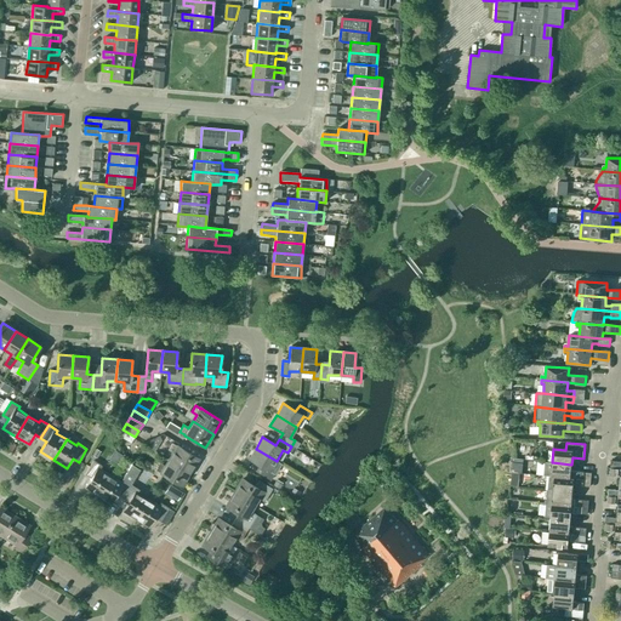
[(170,460),(191,472),(198,459),(177,446),(172,444),(169,450),(174,454),(170,460)]
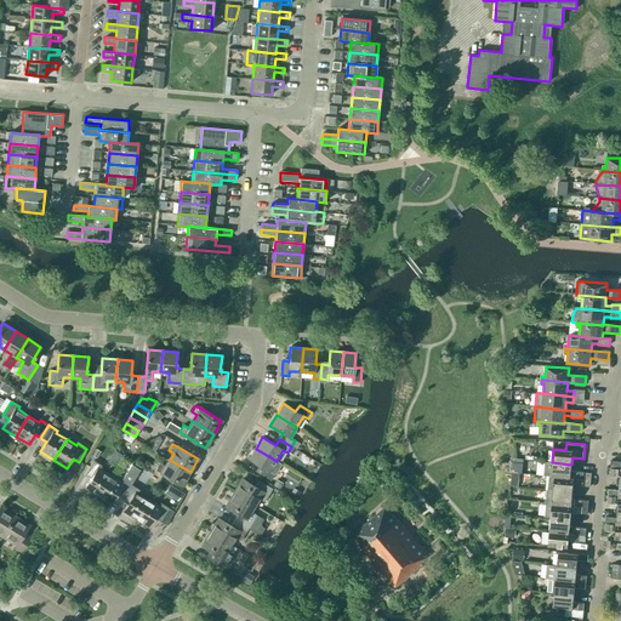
[(277,461),(256,449),(249,460),(262,467),(258,473),(271,480),(274,474),(281,465),(277,461)]
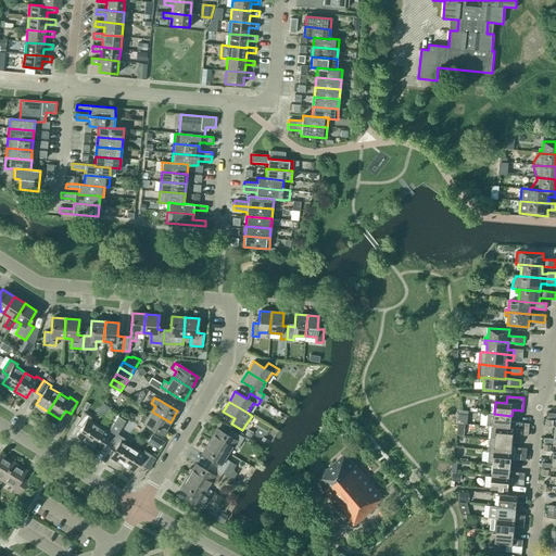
[(163,436),(171,422),(152,412),(148,418),(143,415),(140,420),(144,424),(163,436)]
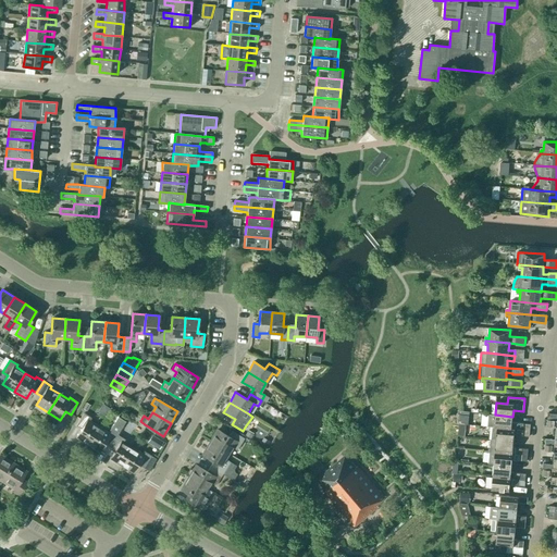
[(87,445),(99,426),(89,420),(91,418),(84,413),(76,425),(82,429),(76,437),(87,445)]
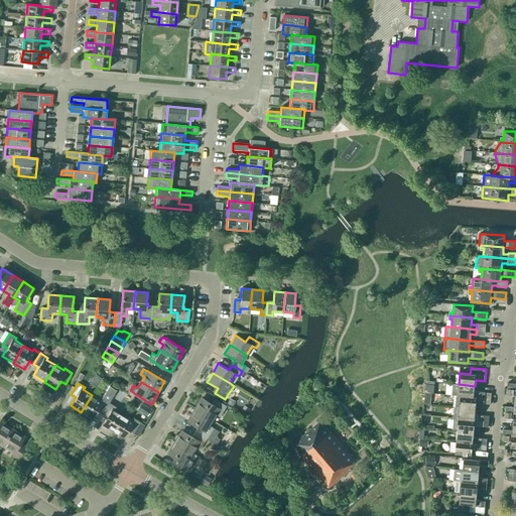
[(515,401),(515,383),(508,383),(506,395),(515,396),(515,401)]
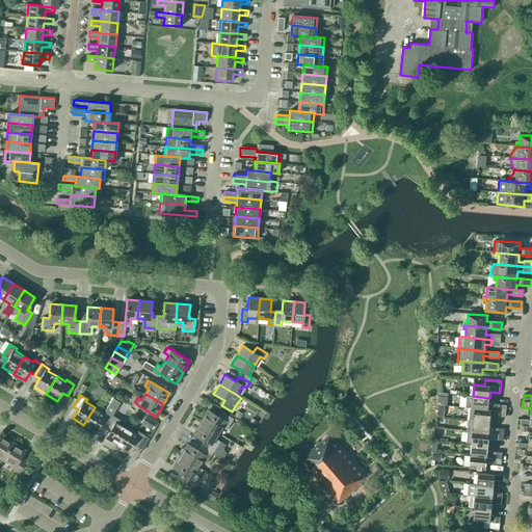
[(473,396),(467,396),(466,407),(470,407),(472,408),(475,408),(506,411),(507,405),(489,403),(489,398),(473,396)]
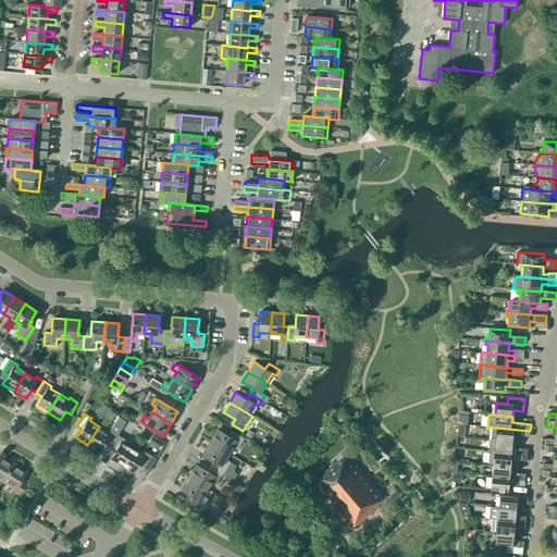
[(110,447),(118,434),(125,421),(118,417),(110,430),(109,432),(99,426),(87,445),(99,453),(104,444),(110,447)]
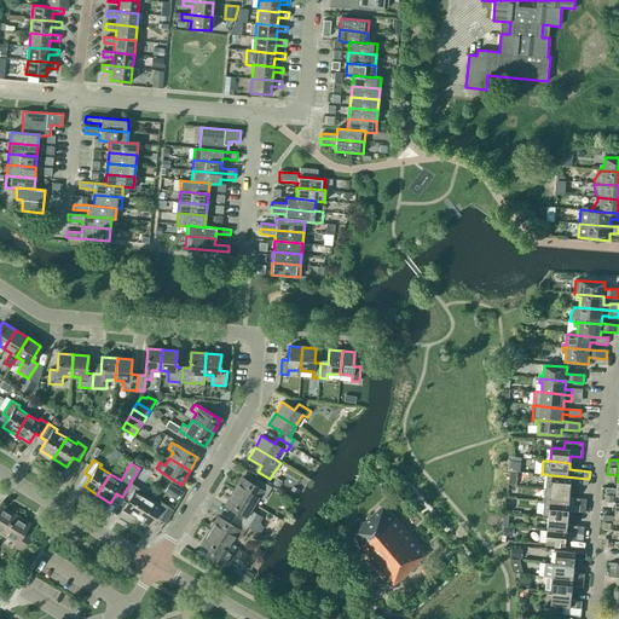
[(589,485),(589,479),(553,475),(549,475),(547,474),(545,489),(571,491),(572,484),(589,485)]
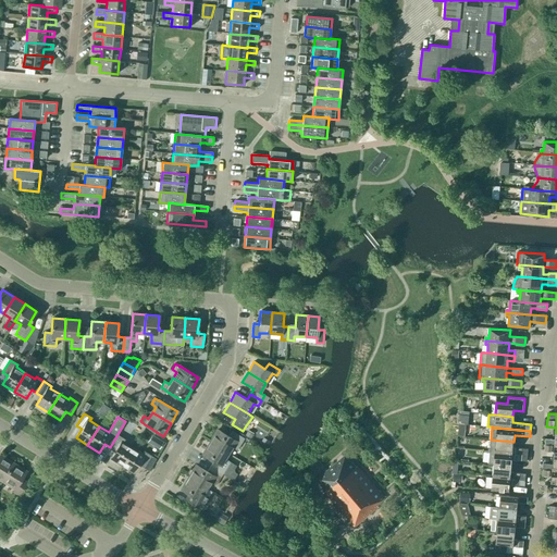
[(210,442),(229,454),(232,447),(237,450),(244,438),(232,431),(229,436),(218,430),(210,442)]
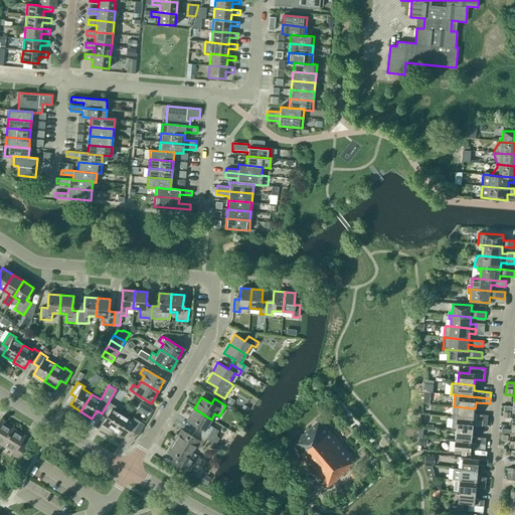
[(514,400),(513,406),(504,405),(504,411),(514,411),(514,400)]
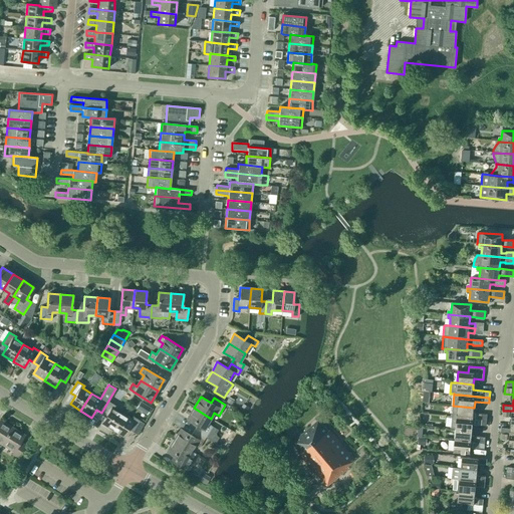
[(112,430),(122,413),(114,408),(115,406),(108,401),(101,413),(106,415),(101,424),(112,430)]
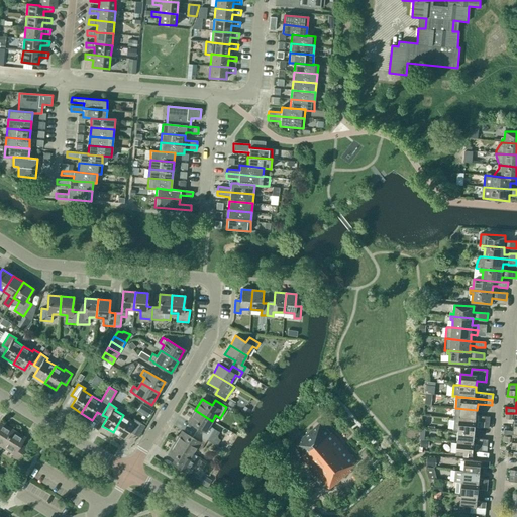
[(244,406),(240,412),(246,416),(250,410),(244,406)]
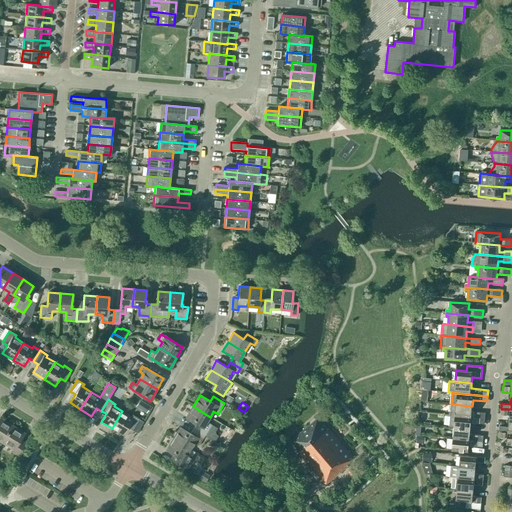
[(145,403),(141,410),(146,413),(150,406),(145,403)]
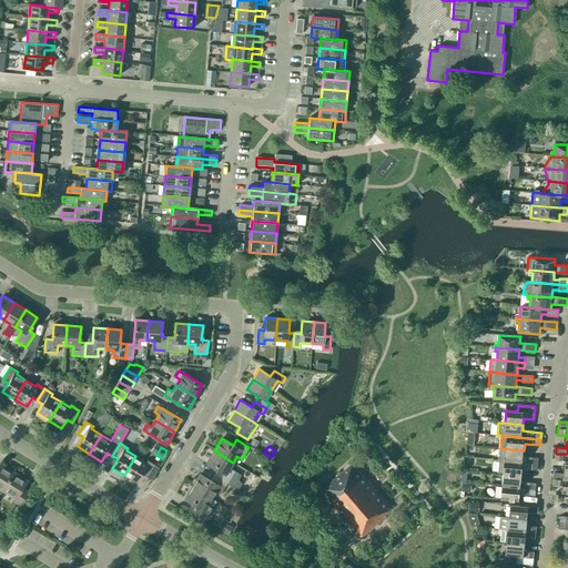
[(524,456),(524,450),(500,448),(499,460),(538,464),(538,458),(524,456)]
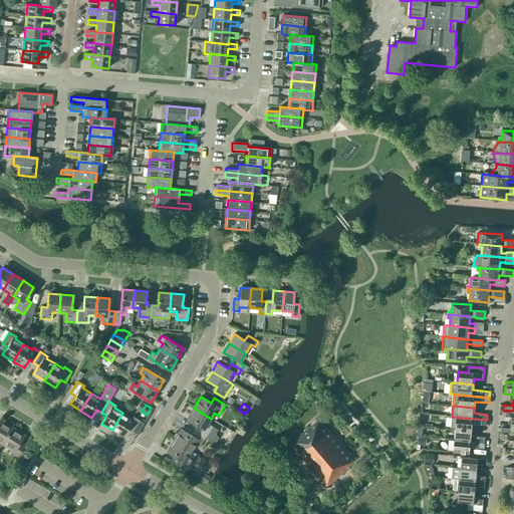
[(208,424),(211,419),(194,408),(187,419),(197,425),(194,431),(206,437),(212,427),(208,424)]
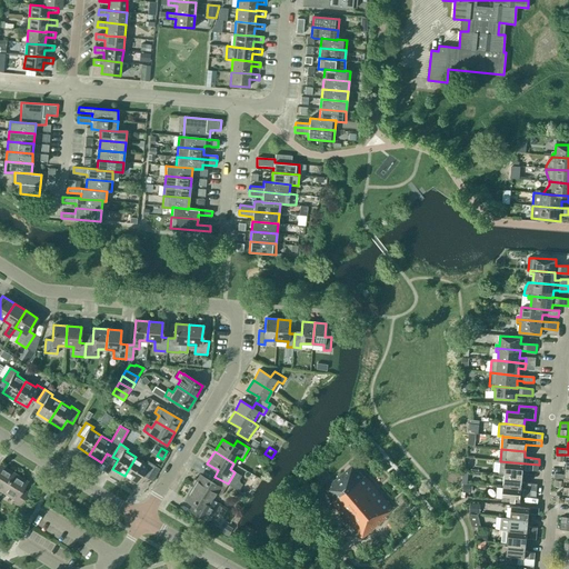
[(568,468),(568,455),(557,455),(556,461),(566,461),(566,468),(568,468)]
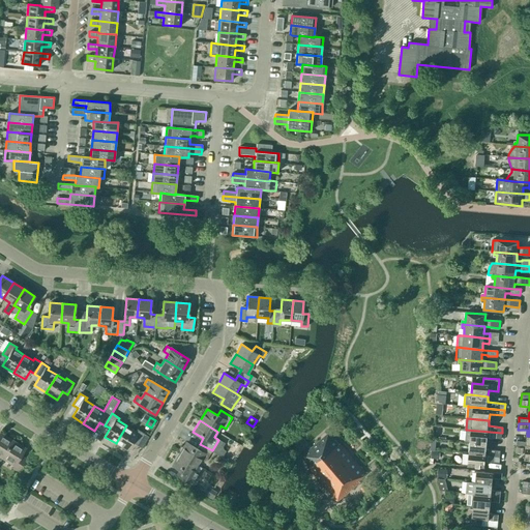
[(126,425),(116,443),(126,450),(133,442),(137,445),(144,434),(137,430),(136,432),(126,425)]
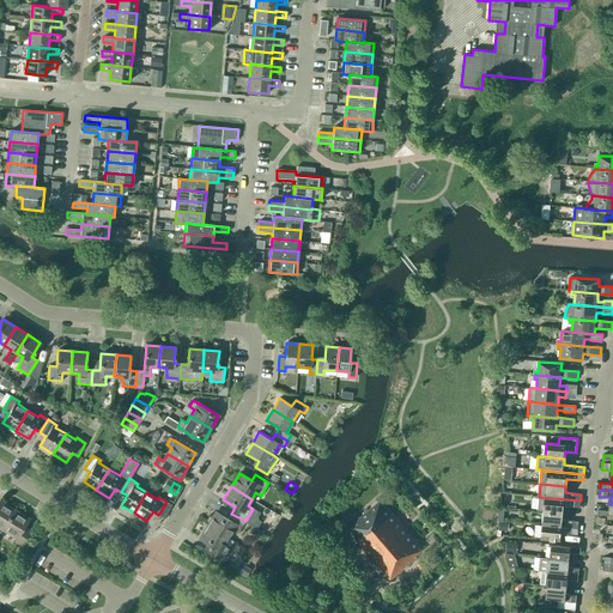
[(580,508),(581,501),(539,497),(538,511),(544,511),(563,513),(564,507),(580,508)]
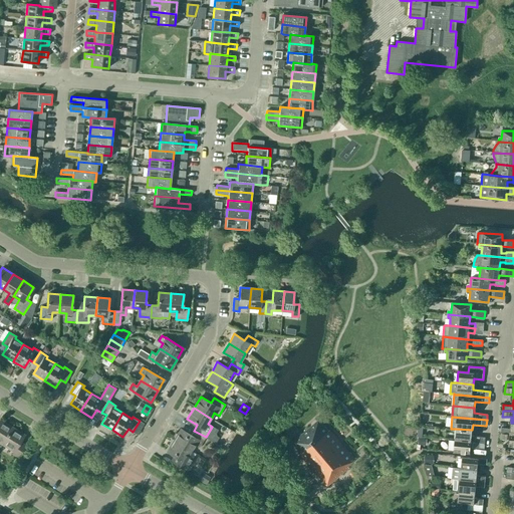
[(0,443),(2,444),(12,428),(0,420),(0,443)]
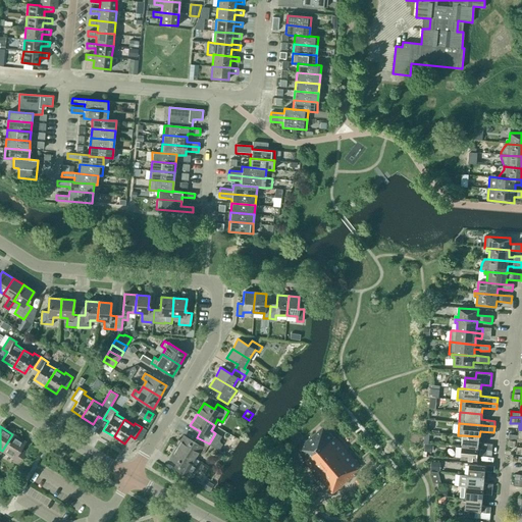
[(333,437),(324,426),(297,450),(305,460),(304,461),(332,493),(355,475),(354,474),(361,467),(334,437),(333,437)]
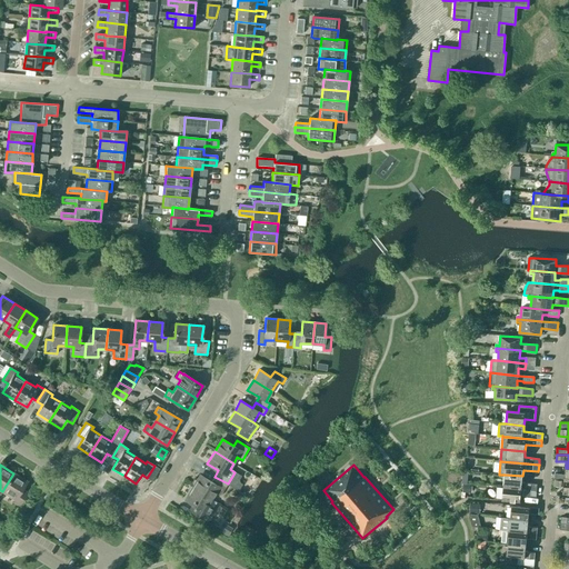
[(568,468),(566,468),(565,475),(555,473),(555,480),(568,480),(568,468)]
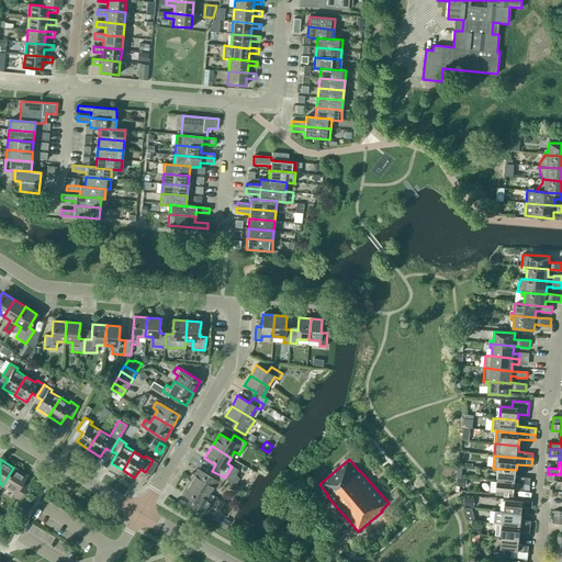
[(13,468),(2,485),(14,494),(13,496),(19,499),(27,487),(22,484),(26,475),(13,468)]
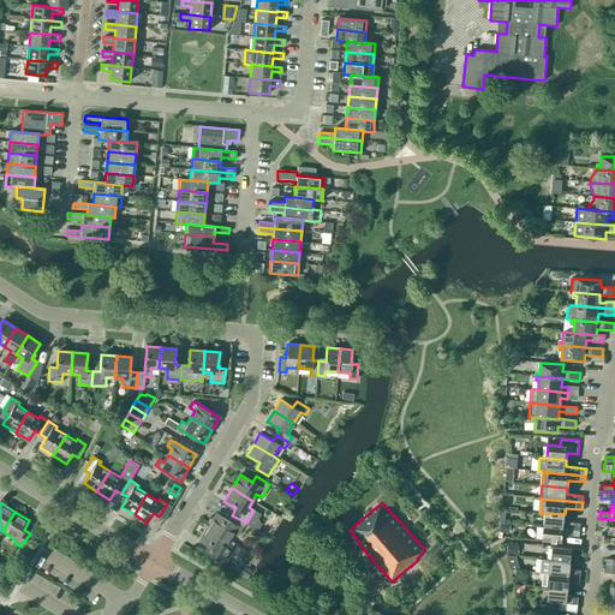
[(246,523),(232,515),(228,521),(216,513),(208,527),(228,539),(233,533),(238,536),(246,523)]
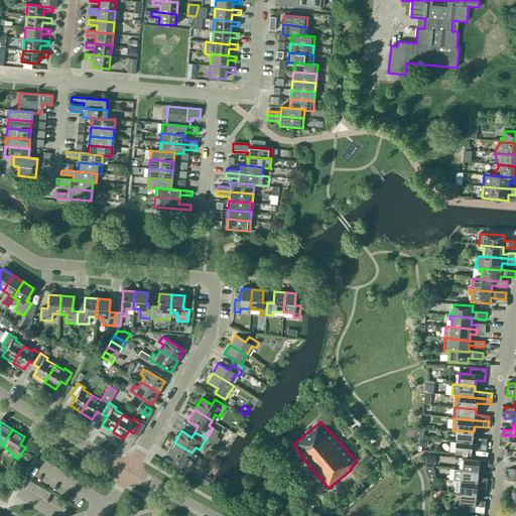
[(474,437),(474,431),(458,430),(457,441),(487,444),(487,438),(474,437)]
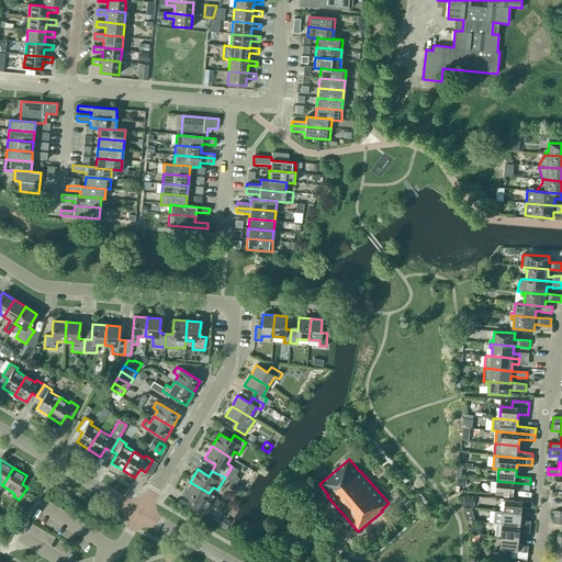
[(561,487),(561,474),(548,474),(547,480),(557,481),(555,487),(561,487)]
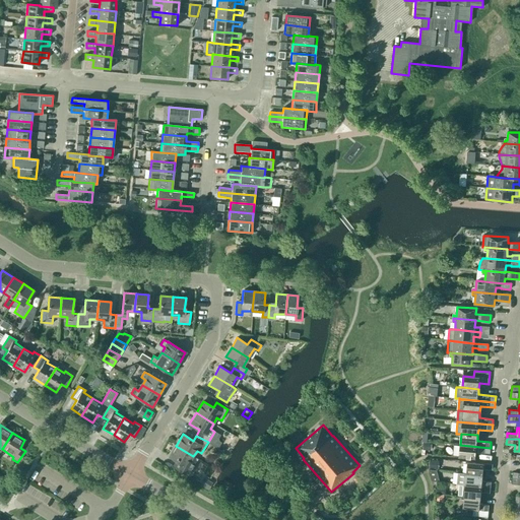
[(490,454),(491,448),(460,445),(459,457),(475,459),(476,453),(490,454)]
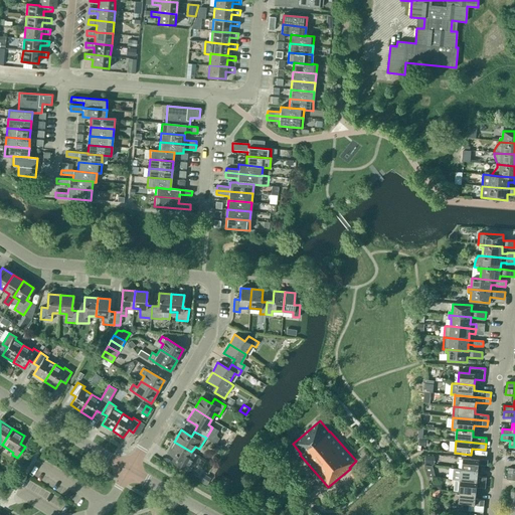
[(188,457),(191,452),(174,442),(168,453),(178,459),(175,464),(186,471),(192,460),(188,457)]
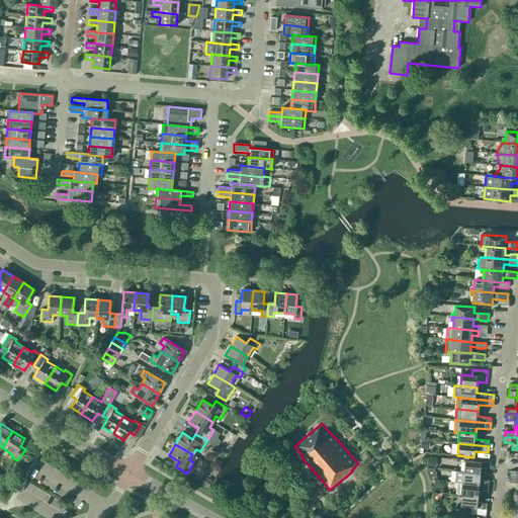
[(437,467),(437,458),(428,457),(427,466),(437,467)]
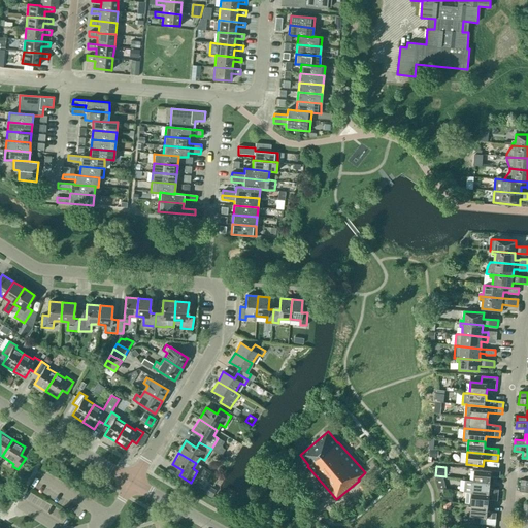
[(473,481),(490,483),(491,476),(500,477),(500,471),(474,469),(473,481)]
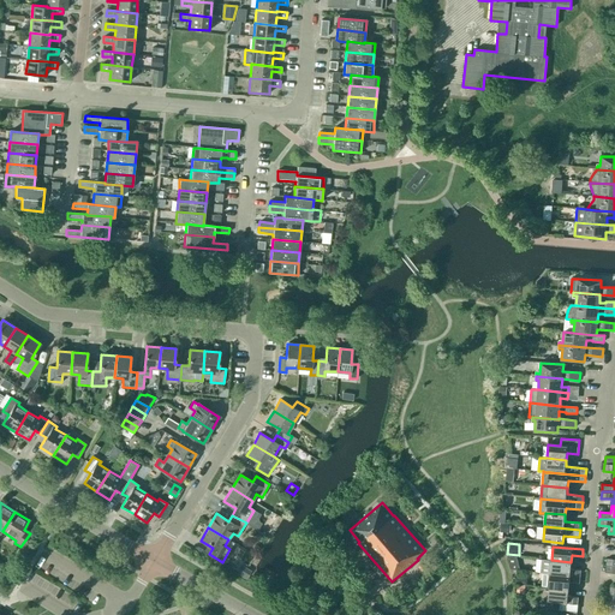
[(571,569),(571,562),(551,560),(550,574),(580,577),(580,569),(571,569)]
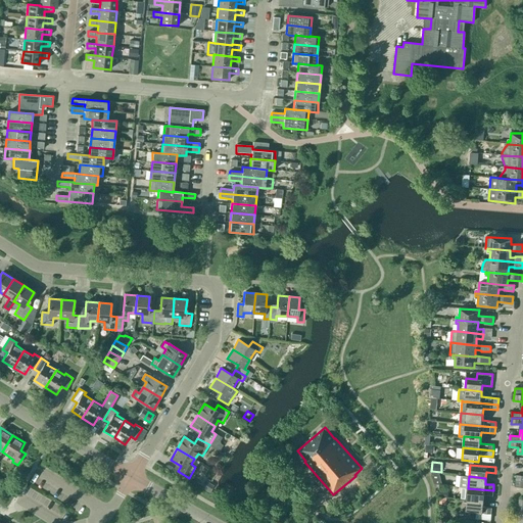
[(205,480),(200,488),(209,493),(214,486),(205,480)]
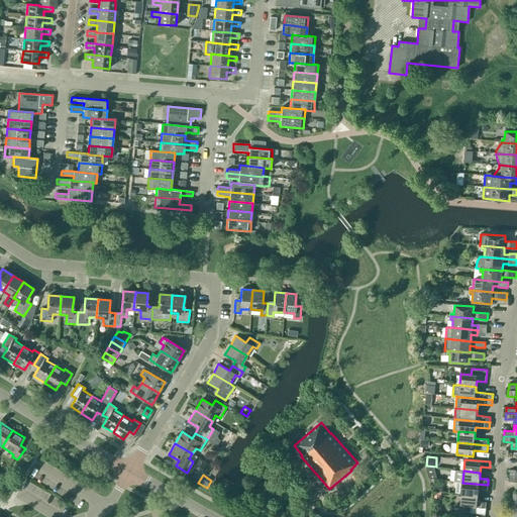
[(487,491),(488,485),(462,483),(461,494),(478,496),(479,490),(487,491)]
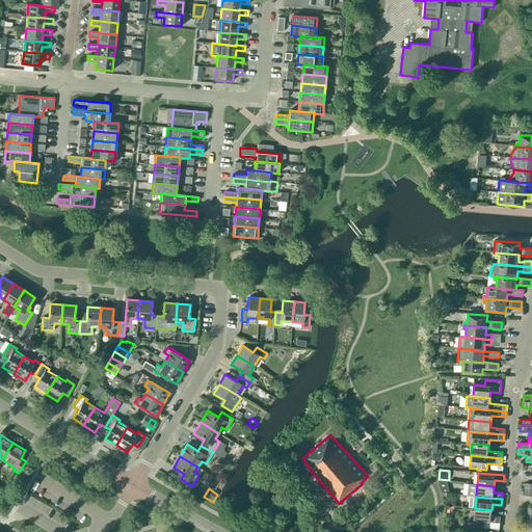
[(490,515),(491,510),(475,508),(474,521),(484,522),(484,528),(499,529),(500,516),(490,515)]
